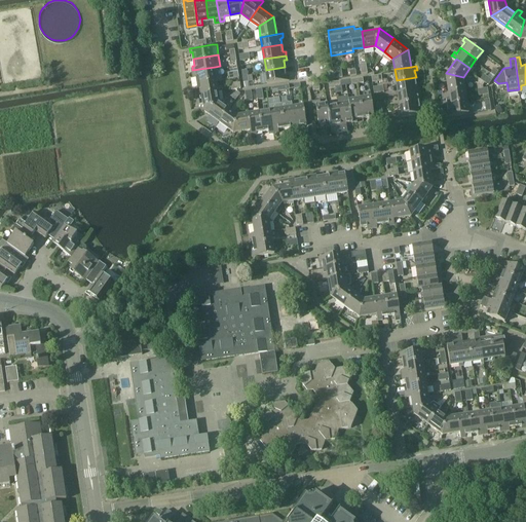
[(215,67),(192,70),(193,74),(196,74),(197,80),(217,77),(217,78),(222,77),(221,72),(216,73),(215,67)]
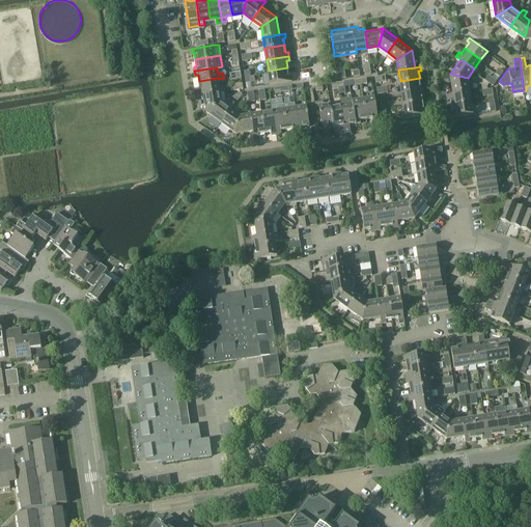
[(291,74),(288,74),(287,67),(269,71),(270,81),(292,78),(291,74)]
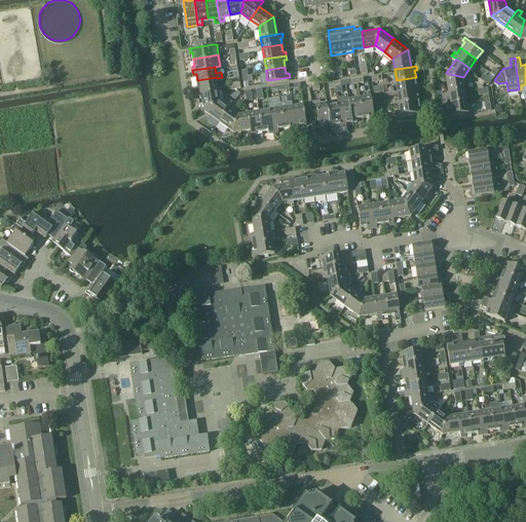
[(446,73),(449,90),(464,88),(463,77),(446,73)]
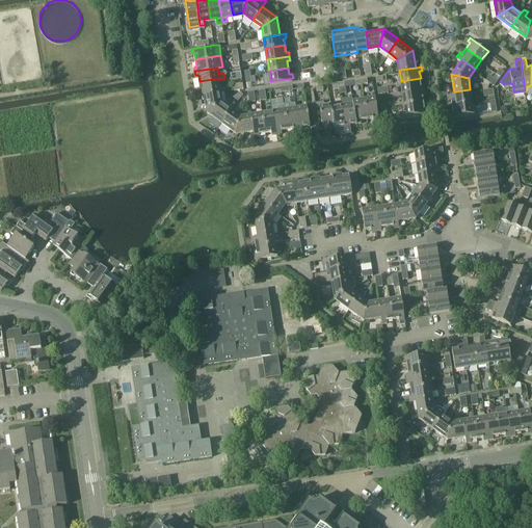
[(201,88),(197,88),(198,93),(220,89),(219,79),(219,78),(200,81),(201,88)]
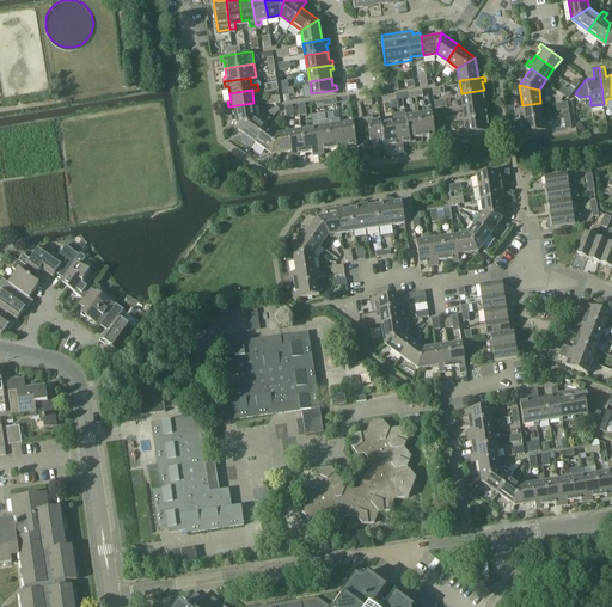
[(484,90),(461,93),(463,106),(489,102),(488,97),(485,98),(484,90)]
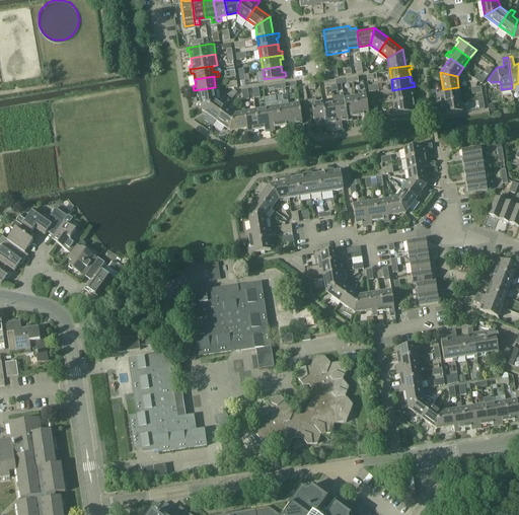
[(215,87),(194,90),(194,91),(195,100),(201,99),(202,107),(221,95),(219,86),(215,87)]
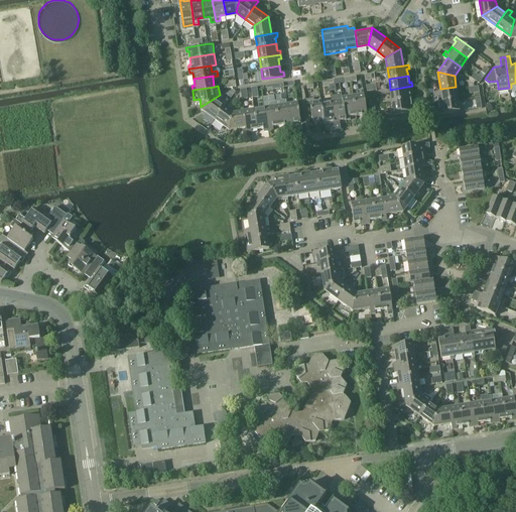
[(390,90),(392,100),(411,97),(410,91),(412,90),(412,86),(390,90)]
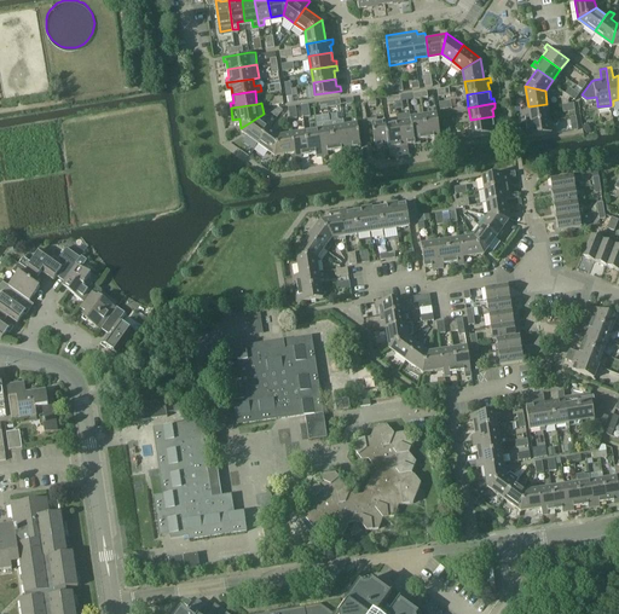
[(549,116),(547,104),(528,106),(521,108),(522,113),(525,113),(526,120),(549,116)]
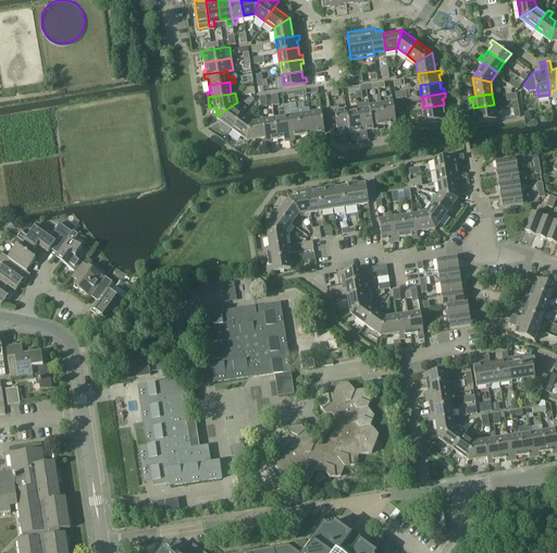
[(393,99),(381,101),(384,122),(392,121),(393,126),(397,125),(393,99)]
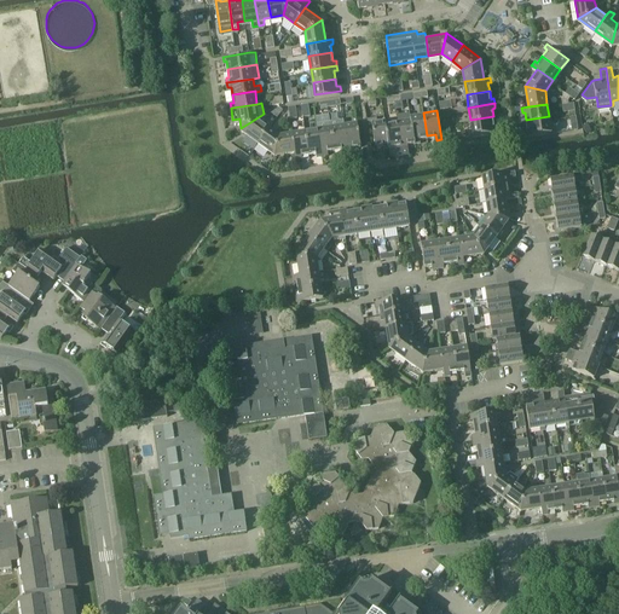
[(423,113),(410,114),(411,117),(415,140),(420,139),(420,137),(427,135),(423,113)]
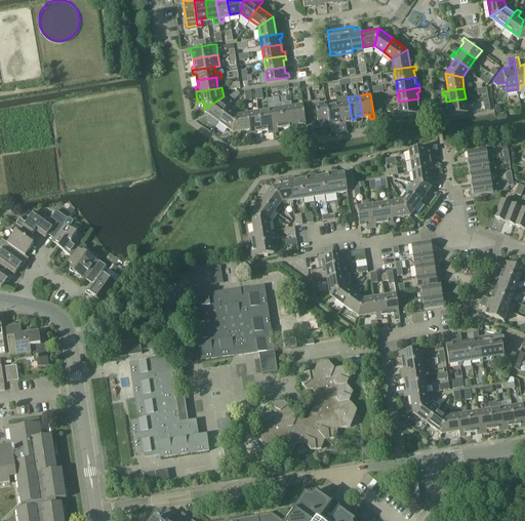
[(224,96),(204,109),(218,119),(229,106),(231,103),(224,96)]
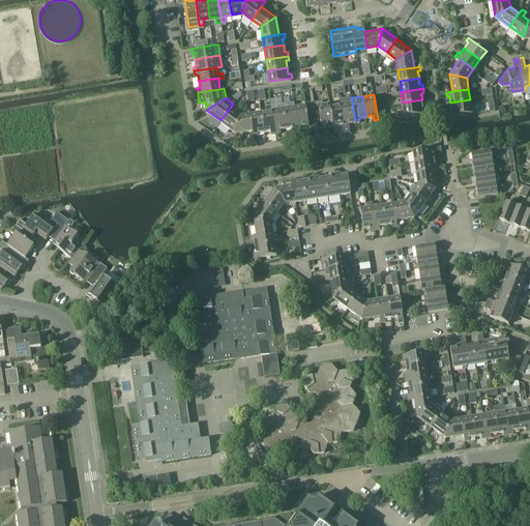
[(318,98),(314,99),(316,108),(319,107),(321,122),(328,121),(329,124),(333,123),(330,104),(330,101),(323,103),(323,97),(318,98)]
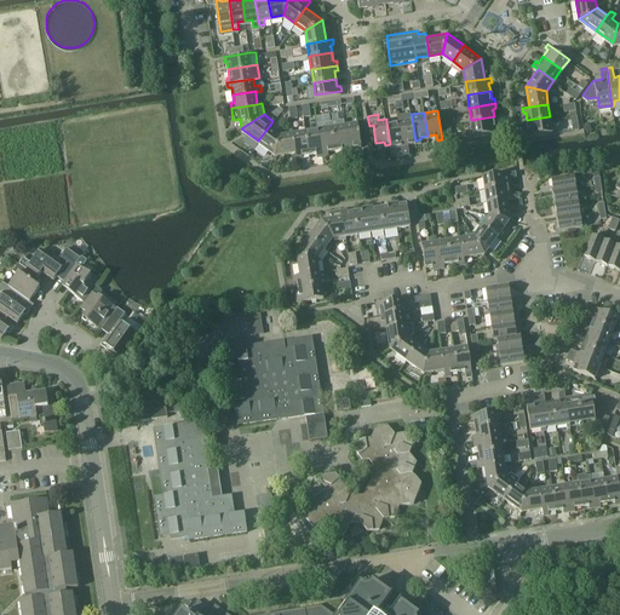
[(344,116),(331,118),(336,148),(344,147),(344,153),(349,151),(345,122),(344,116)]
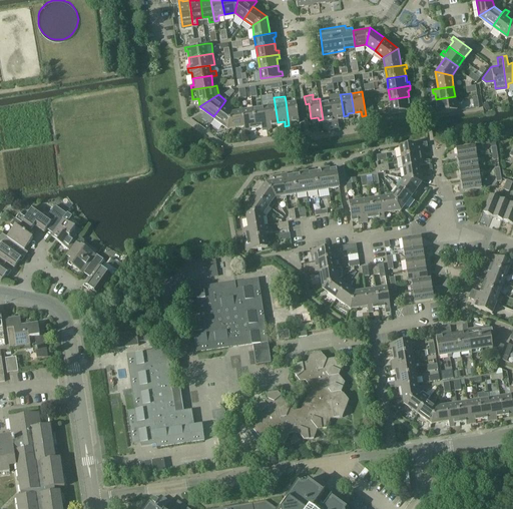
[(412,103),(410,103),(409,96),(390,99),(392,110),(413,107),(412,103)]
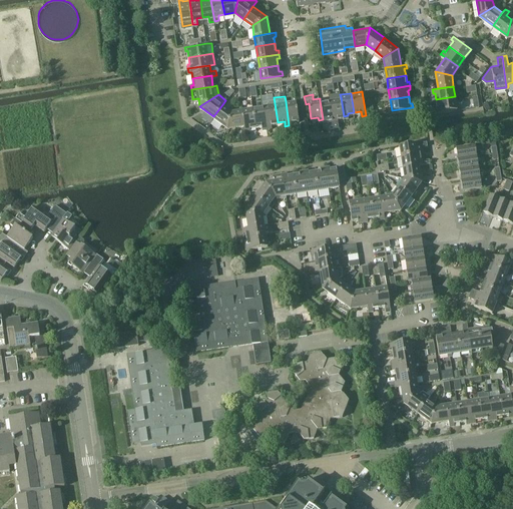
[(435,111),(457,107),(455,96),(436,99),(437,106),(435,106),(435,111)]
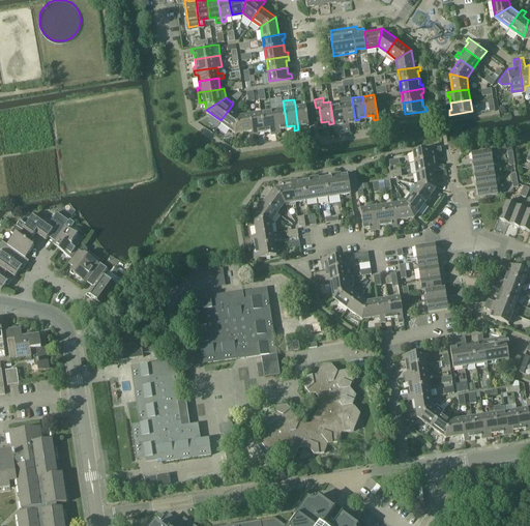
[(283,100),(271,103),(272,108),(276,130),(281,129),(280,127),(287,126),(283,100)]
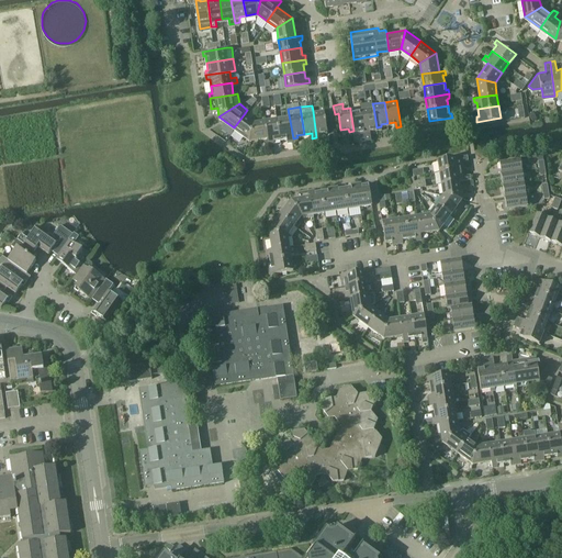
[(373,107),(361,109),(366,132),(367,137),(371,137),(369,129),(377,127),(373,107)]
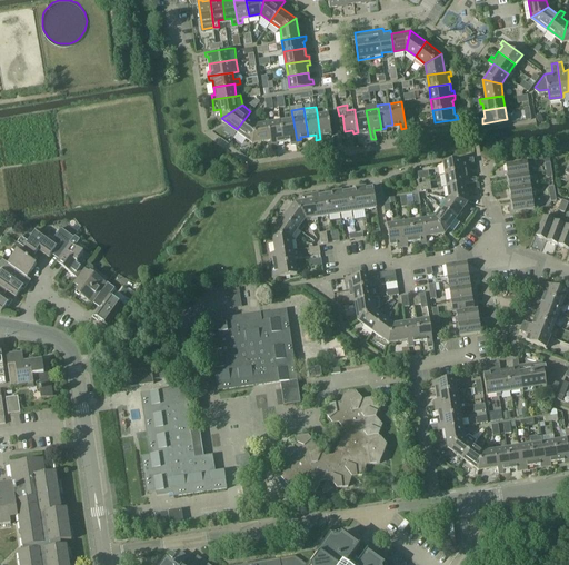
[(317,112),(320,139),(325,139),(325,136),(323,132),(331,131),(328,110),(317,112)]
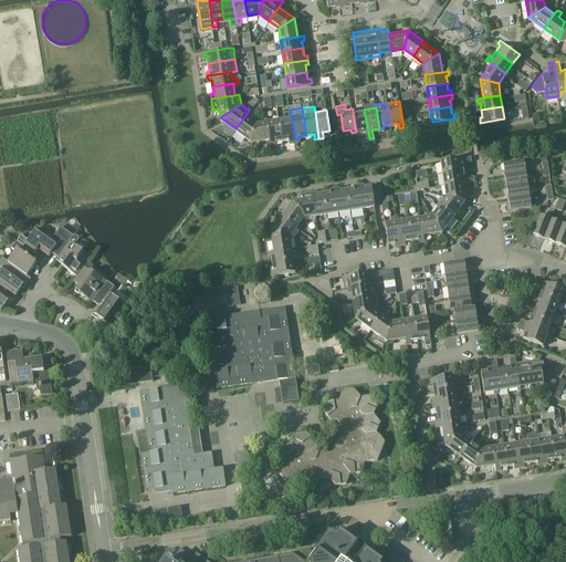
[(353,111),(356,132),(363,131),(365,139),(369,138),(368,133),(364,110),(353,111)]
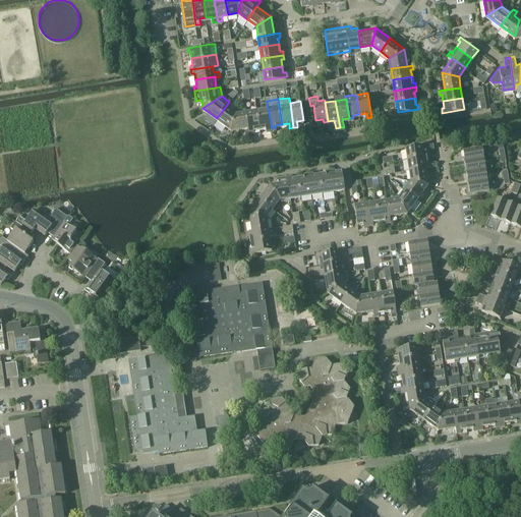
[(227,105),(217,118),(231,128),(235,111),(227,105)]
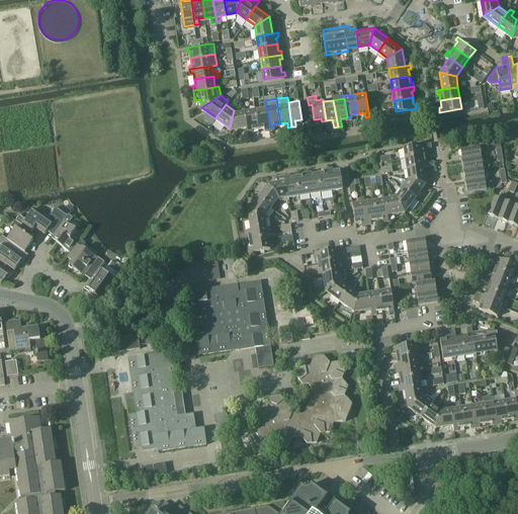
[(266,105),(256,107),(259,126),(265,125),(266,127),(270,127),(266,105)]
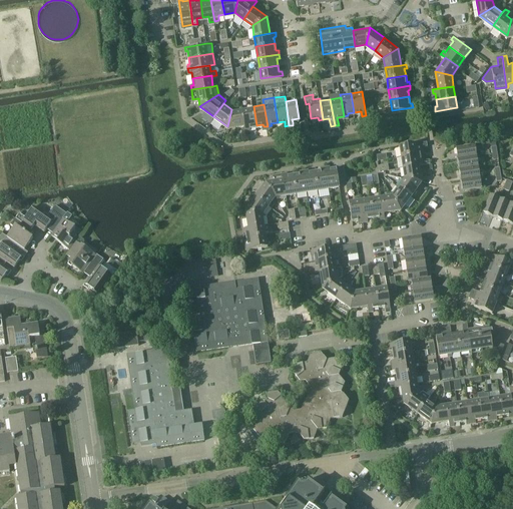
[(253,106),(242,108),(244,123),(245,129),(249,129),(249,126),(257,125),(253,106)]
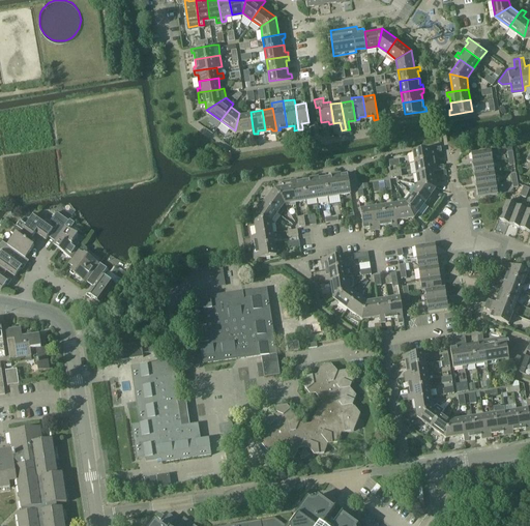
[(239,113),(235,130),(253,127),(251,112),(239,113)]
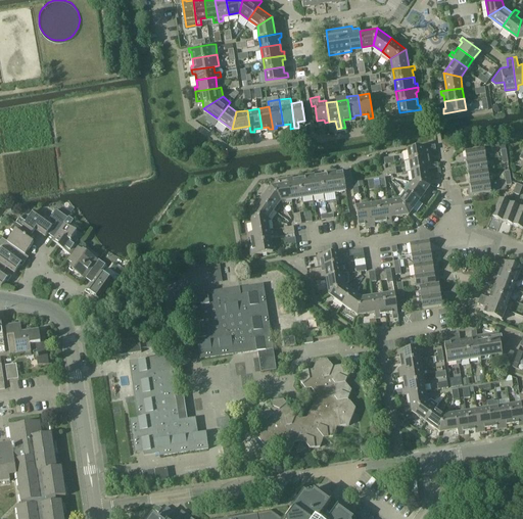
[(435,142),(408,146),(410,157),(432,153),(431,147),(436,146),(435,142)]
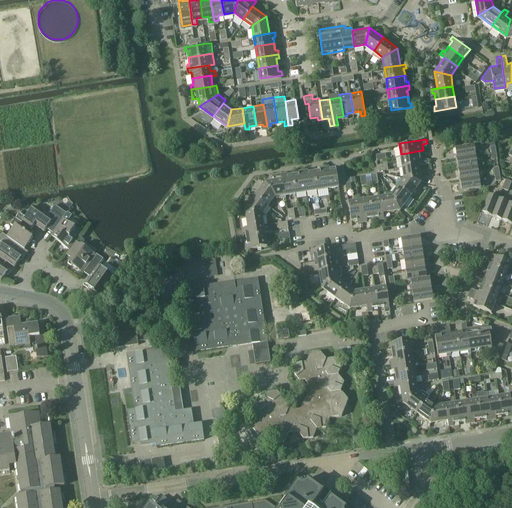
[(474,142),(455,145),(457,156),(476,153),(474,142)]
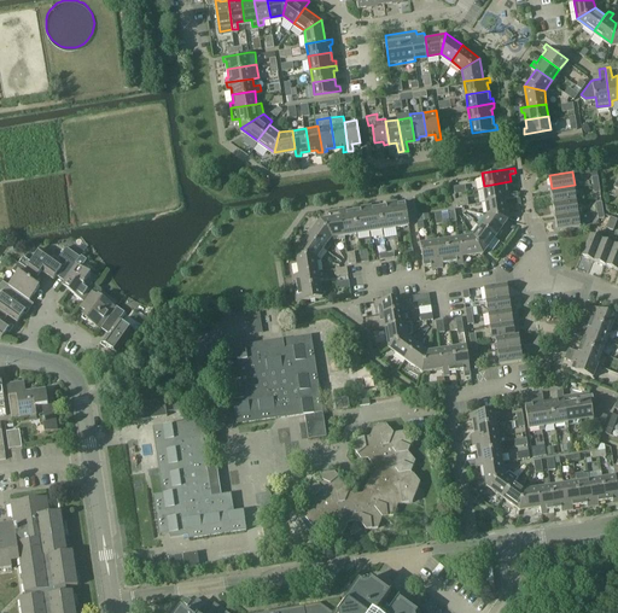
[(512,190),(511,181),(484,186),(485,199),(505,196),(518,194),(518,188),(512,190)]
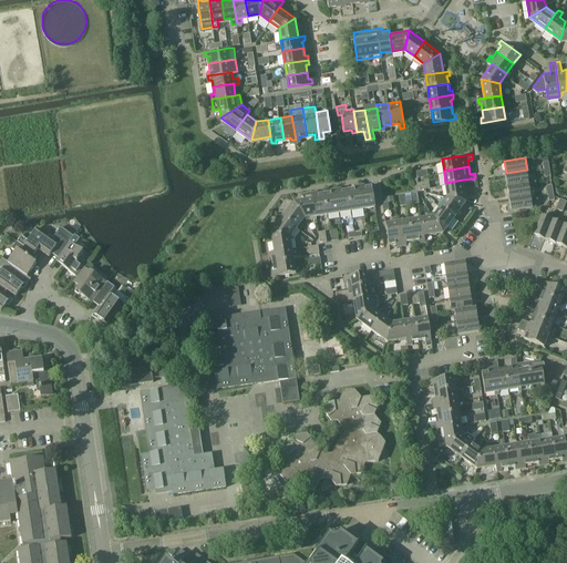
[(528,181),(527,170),(506,173),(507,184),(528,181)]
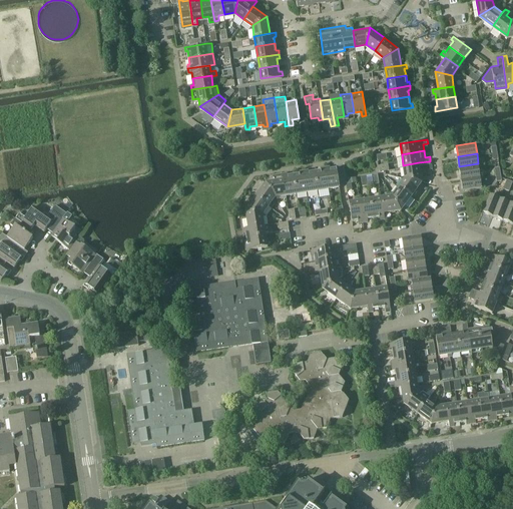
[(405,175),(422,179),(419,162),(403,165),(405,175)]
